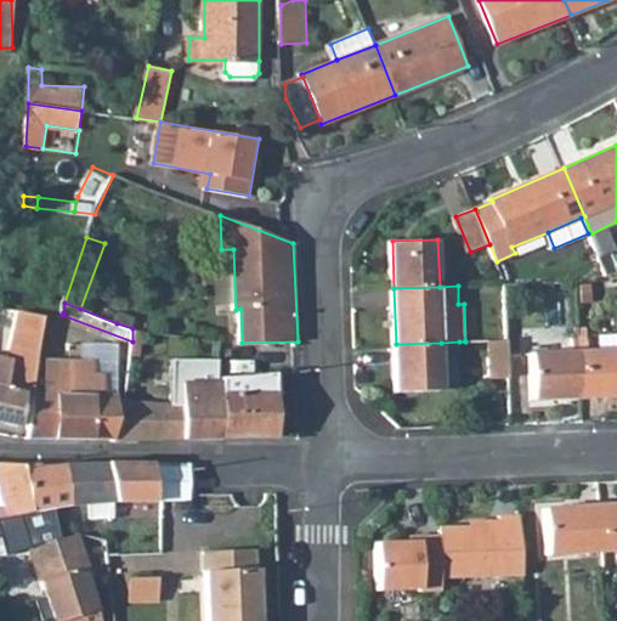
[(0,356),(0,421),(22,425),(26,394),(33,395),(46,316),(20,310),(10,359),(0,356)]
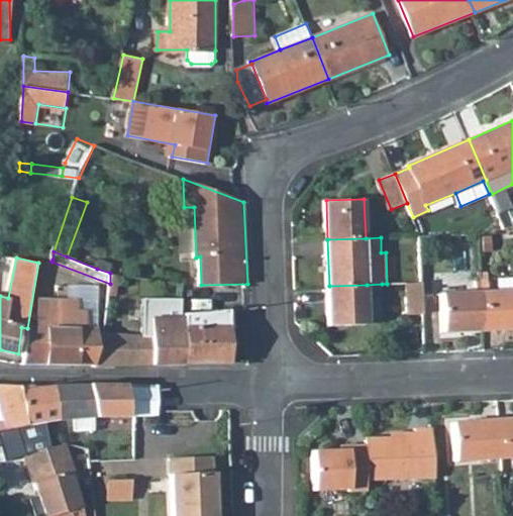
[(101,259),(97,269),(110,273),(114,264),(101,259)]
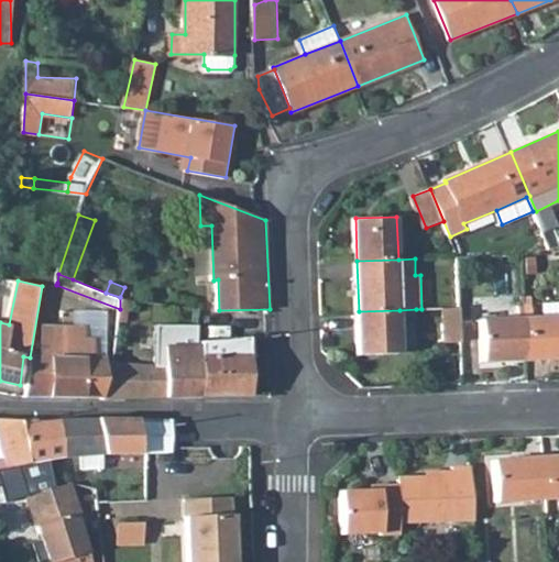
[(119,333),(127,333),(130,299),(120,297),(120,309),(119,333)]
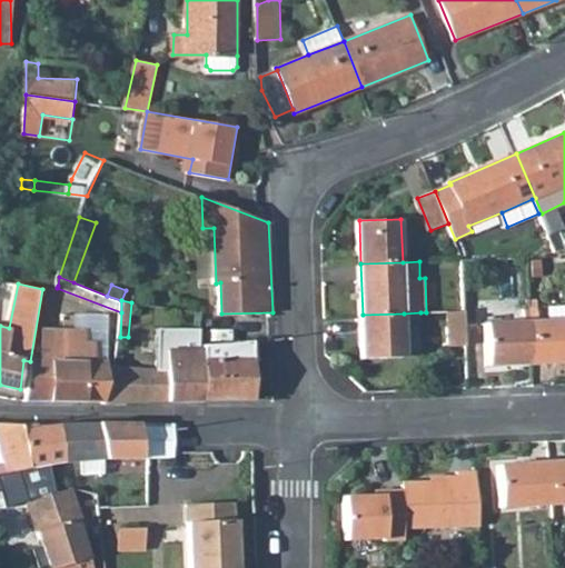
[(533,321),(535,362),(564,360),(564,319),(549,320),(539,320),(539,300),(532,300),(533,308),(533,321)]
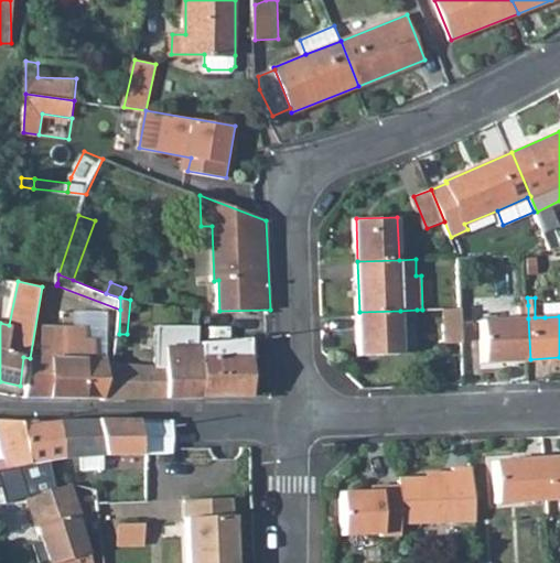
[(559,303),(545,304),(545,317),(559,316),(559,303)]
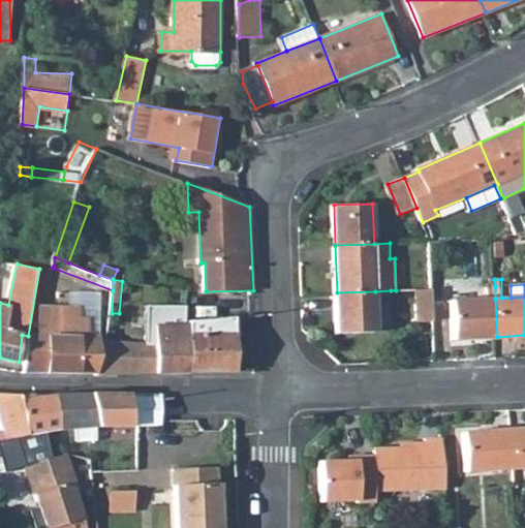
[(453,300),(454,339),(497,337),(495,299),(495,286),(488,287),(489,299),(453,300)]
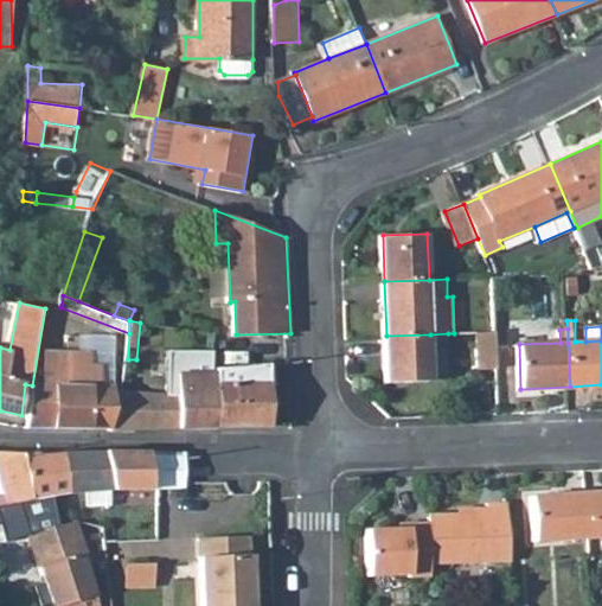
[(479,333),(480,370),(498,369),(497,332),(479,333)]
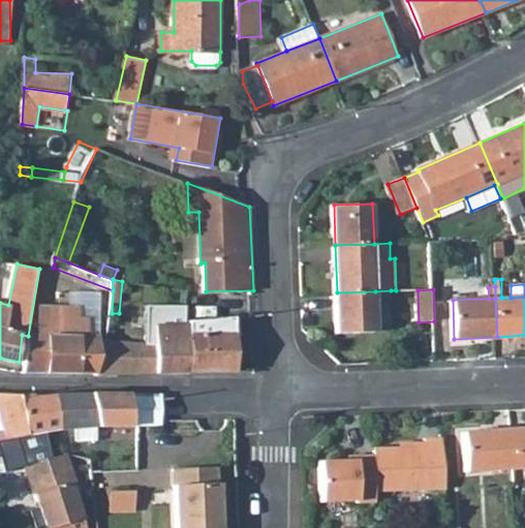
[(375,291),(376,328),(392,327),(391,290),(375,291)]
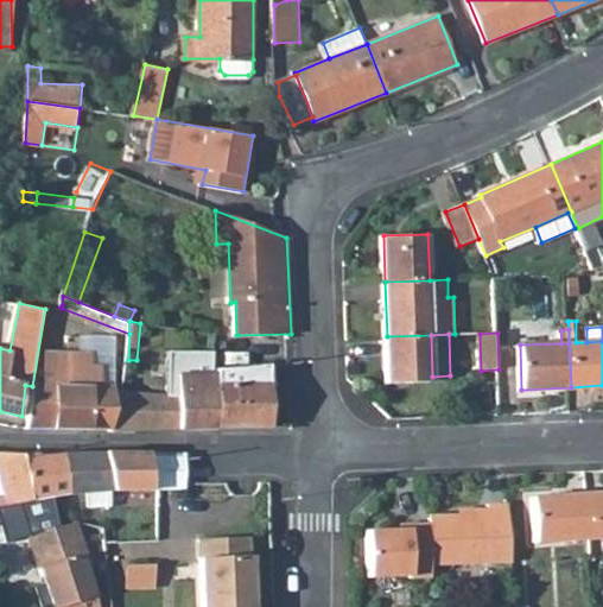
[(387,336),(388,383),(433,381),(432,377),(431,335),(387,336)]
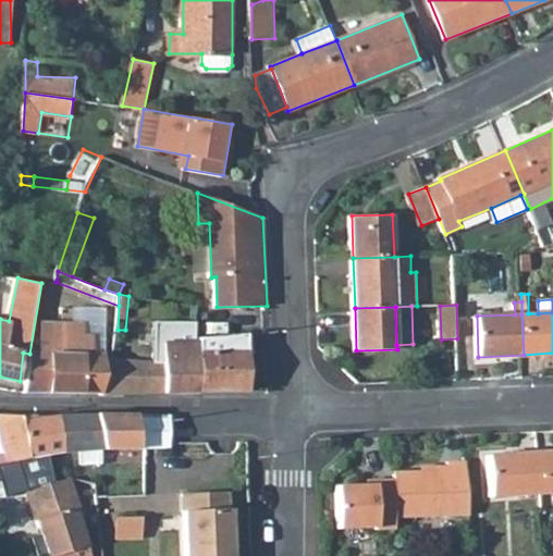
[(107,358),(106,394),(200,392),(198,337),(198,321),(157,321),(157,346),(138,345),(137,359),(115,358),(107,358)]
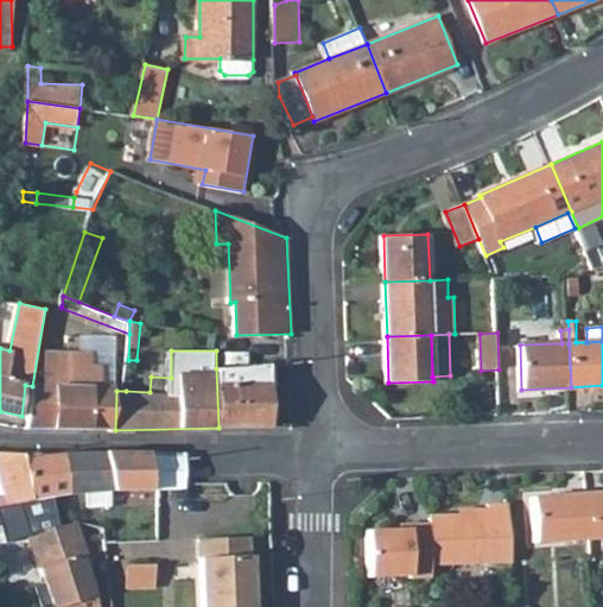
[(32,386),(30,428),(115,430),(116,391),(116,387),(101,387),(101,367),(90,367),(90,354),(48,354),(48,387),(32,386)]
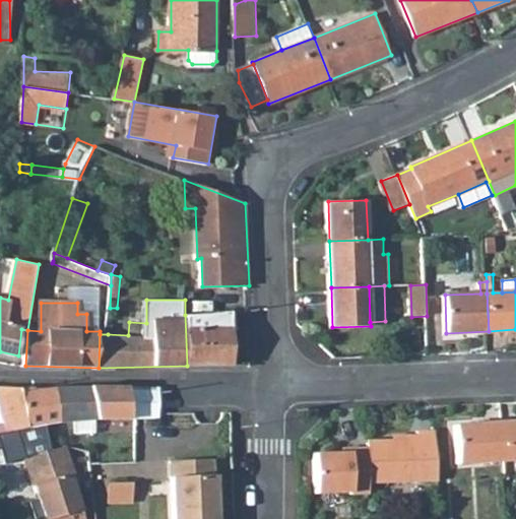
[(185,315),(187,366),(232,366),(231,312),(185,315)]
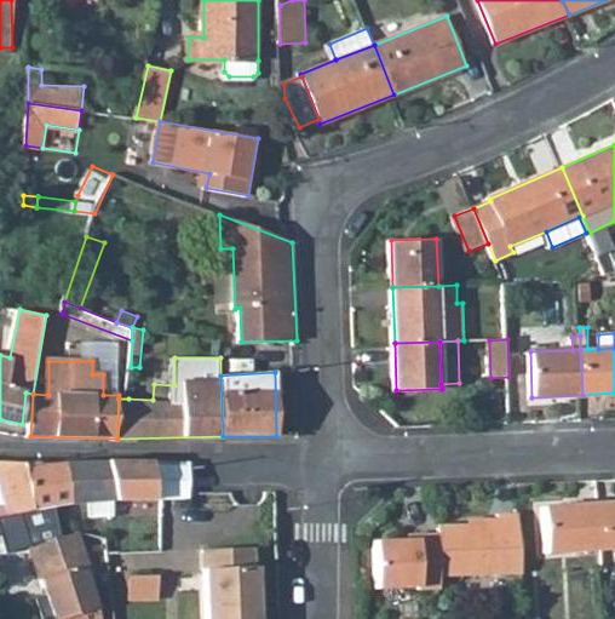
[(73,502),(69,462),(28,465),(27,462),(0,459),(0,470),(11,514),(23,511),(38,508),(53,505),(72,502),(73,502)]
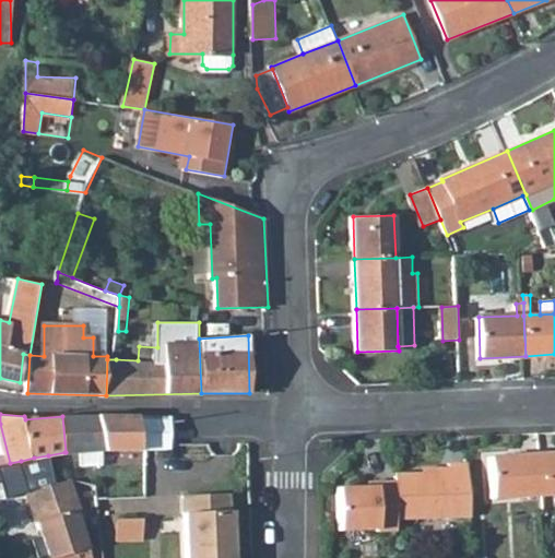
[(62,416),(66,452),(82,451),(101,450),(103,450),(172,448),(172,443),(173,416),(102,415),(62,416)]
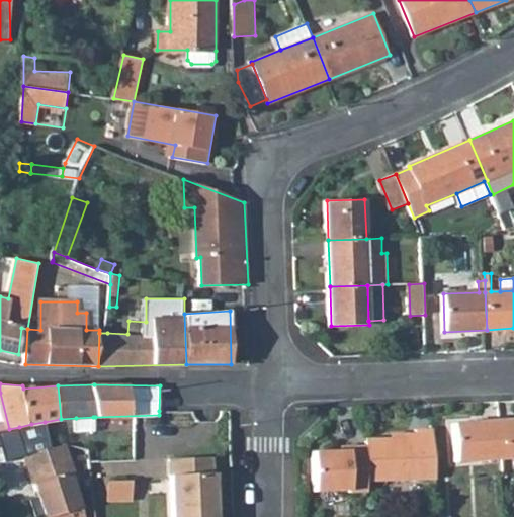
[(0,431),(9,429),(0,393),(0,431)]
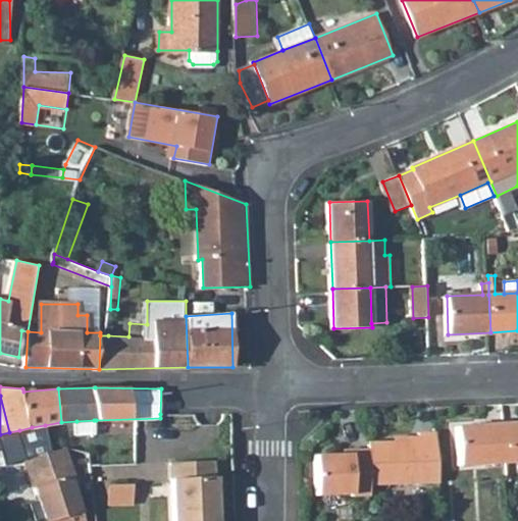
[(76,421),(78,435),(96,433),(96,420),(94,420),(76,421)]
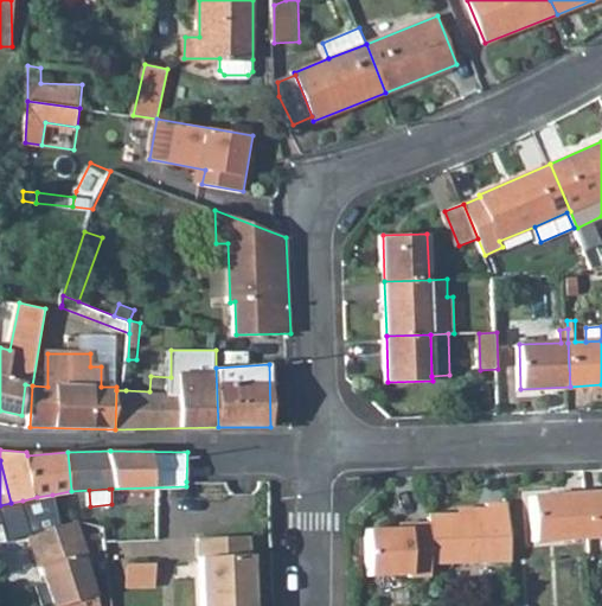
[(601,491),(588,492),(591,536),(601,535),(601,491)]
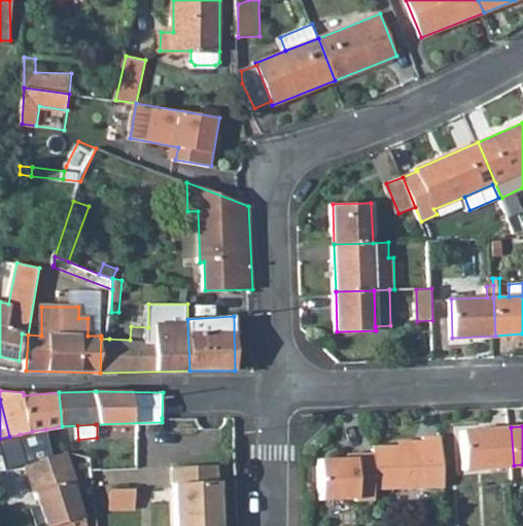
[(462,430),(464,468),(514,465),(511,427),(462,430)]
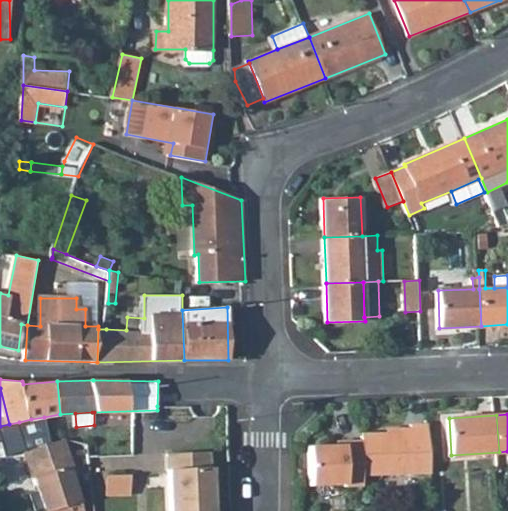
[(46,508),(46,510),(84,510),(71,467),(75,466),(65,438),(51,442),(44,417),(31,419),(19,422),(20,427),(41,491),(46,508)]
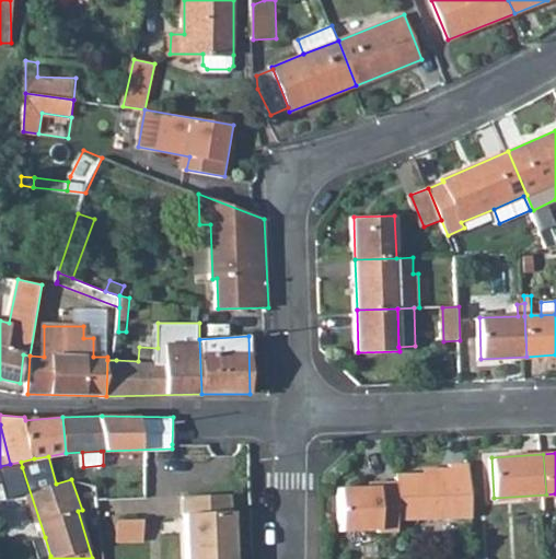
[(0,466),(0,475),(11,470),(22,467),(21,462),(10,464),(0,466)]
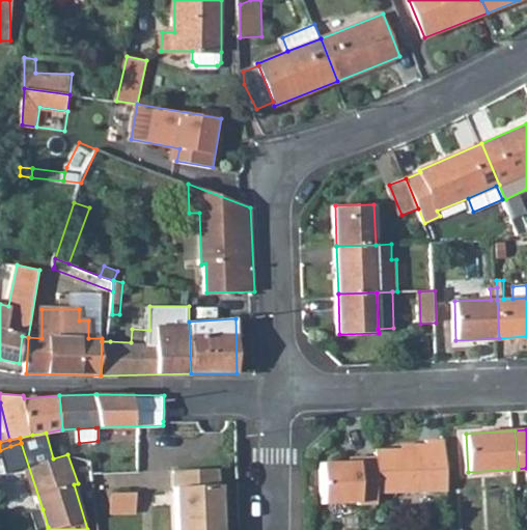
[(379,458),(380,494),(449,491),(446,440),(428,441),(430,448),(379,451),(379,458)]
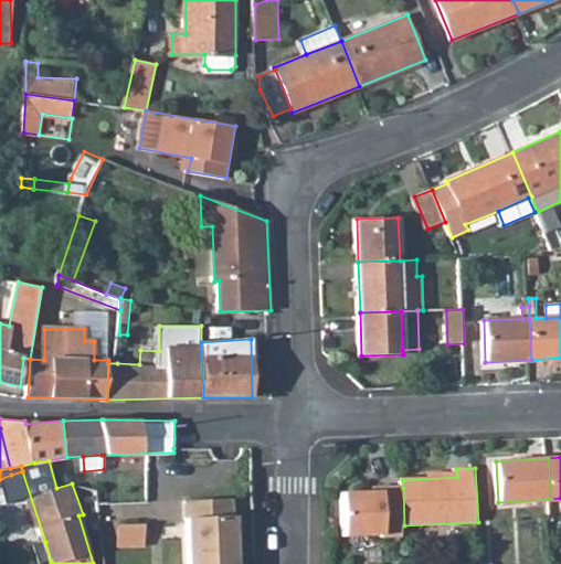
[(345,493),(346,536),(384,535),(384,538),(404,538),(404,525),(403,488),(383,488),(383,492),(345,493)]
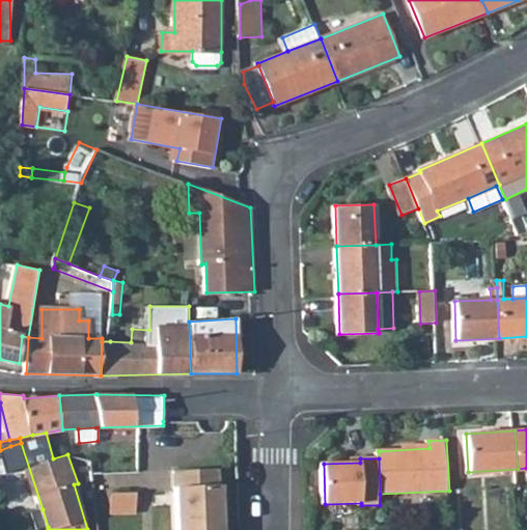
[(177,470),(178,529),(222,529),(220,469),(177,470)]
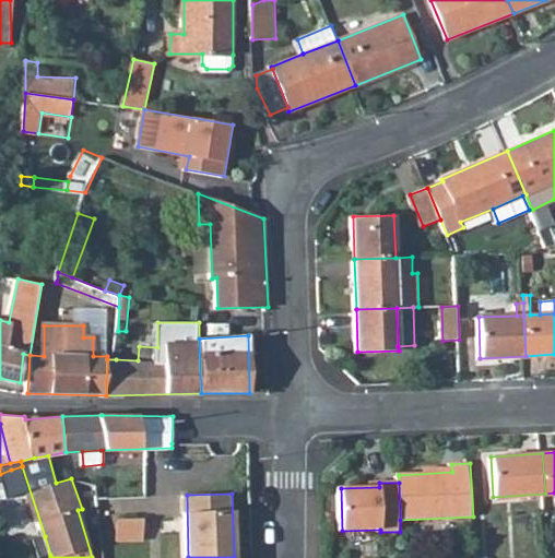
[(121,518),(121,538),(149,538),(149,518),(121,518)]
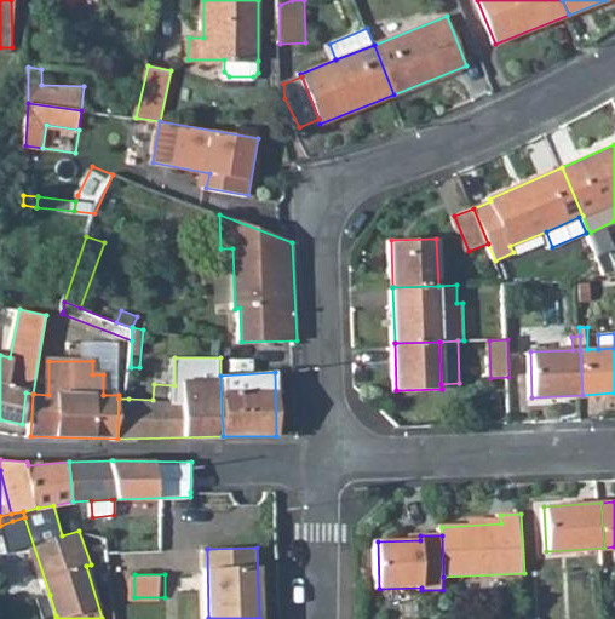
[(39,599),(45,618),(56,615),(50,595),(39,599)]
